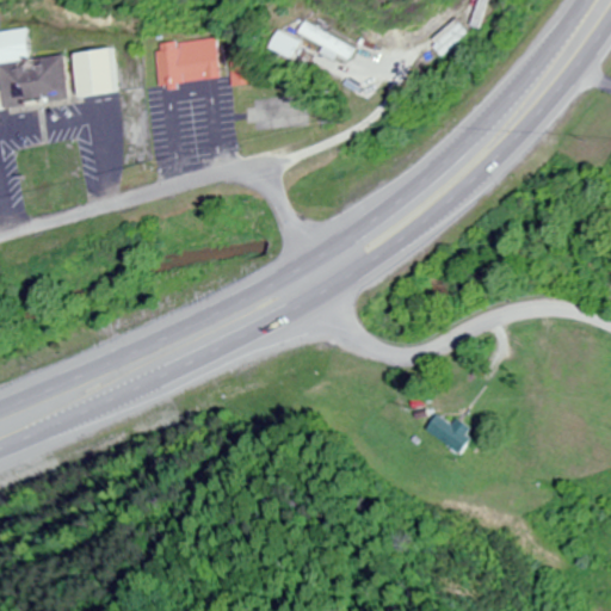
[(0,32),(0,69),(4,109),(67,103),(62,57),(26,61),(23,31),(0,32)]
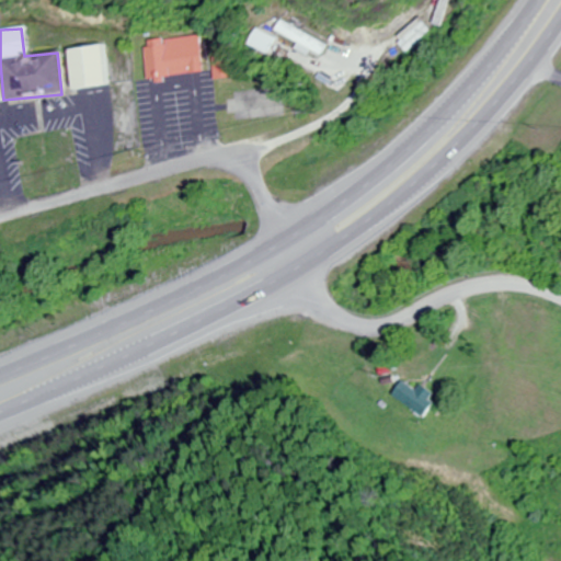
[(245,45),(264,55),(271,42),(252,32),(245,45)]
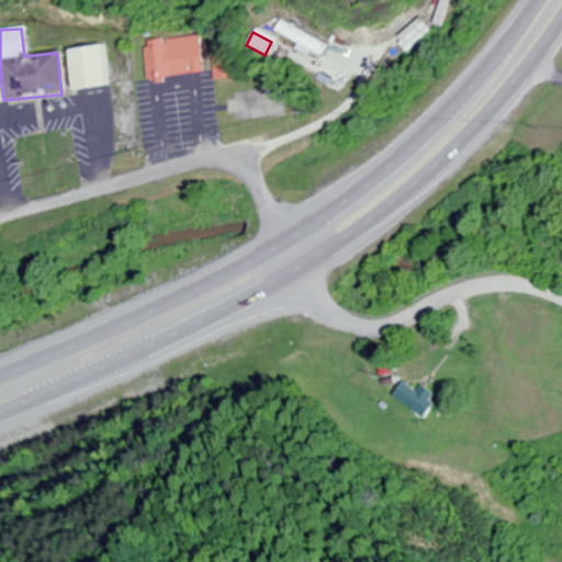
[(201,75),(197,37),(142,43),(145,80),(201,75)]
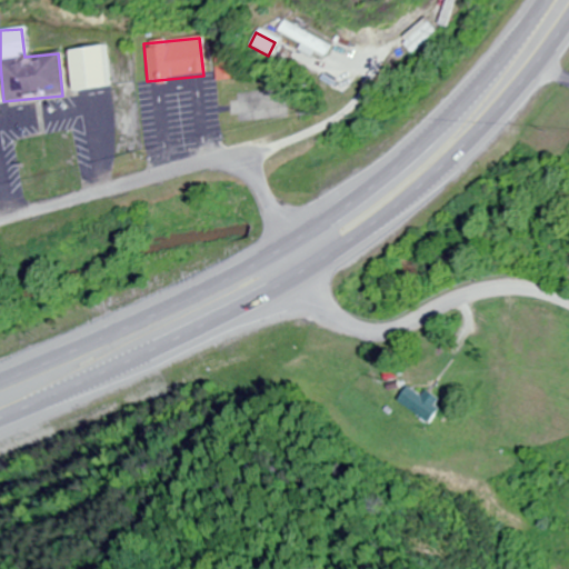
[(69,93),(105,89),(100,48),(65,51),(69,93)]
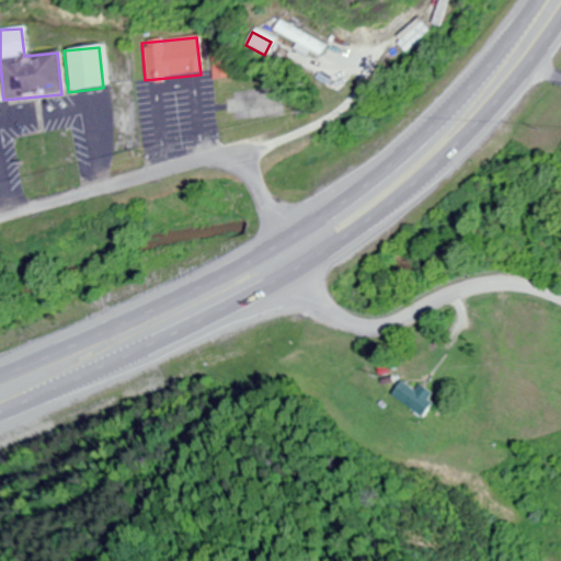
[(419,385),(413,391),(400,381),(389,395),(419,418),(434,398),(419,385)]
